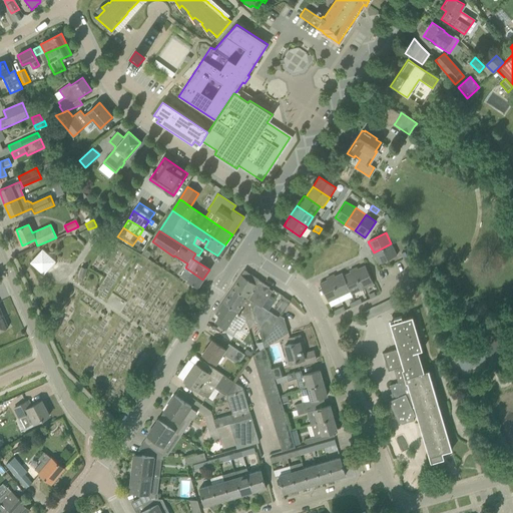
[(391,243),(374,252),(379,264),(397,255),(391,243)]
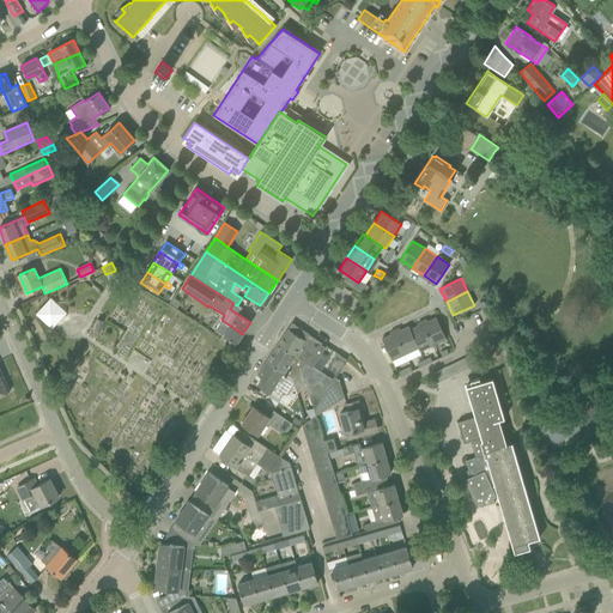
[(180,302),(173,297),(169,303),(176,308),(180,302)]
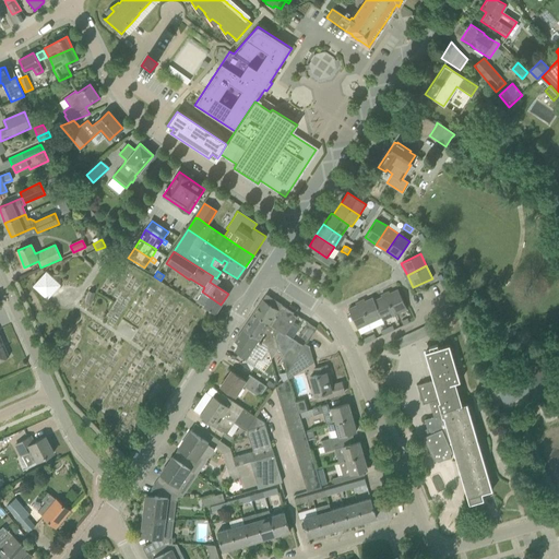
[(46,273),(35,285),(48,296),(59,284),(46,273)]
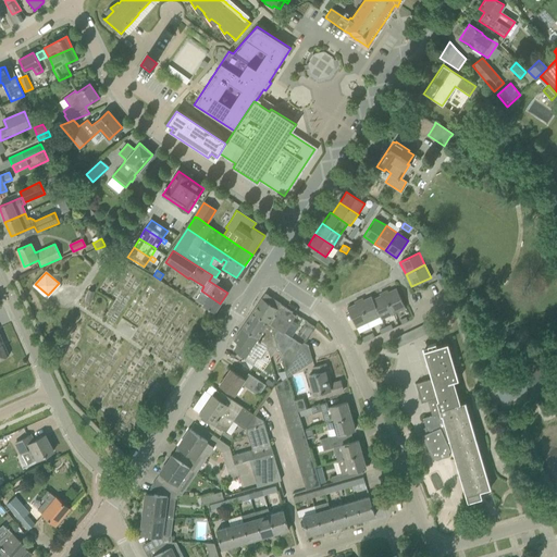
[(396,288),(384,294),(394,313),(406,308),(396,288)]
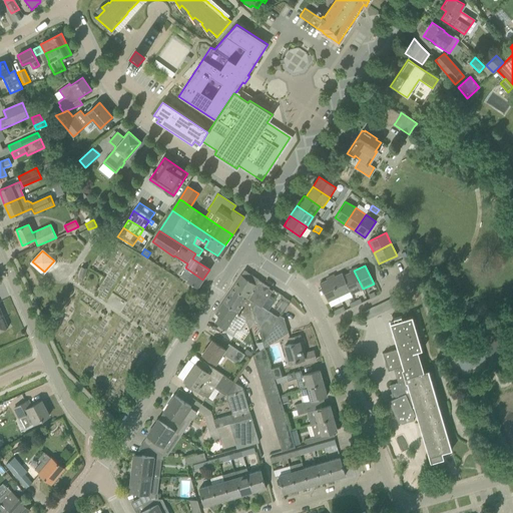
[(81,267),(78,277),(84,279),(87,269),(81,267)]
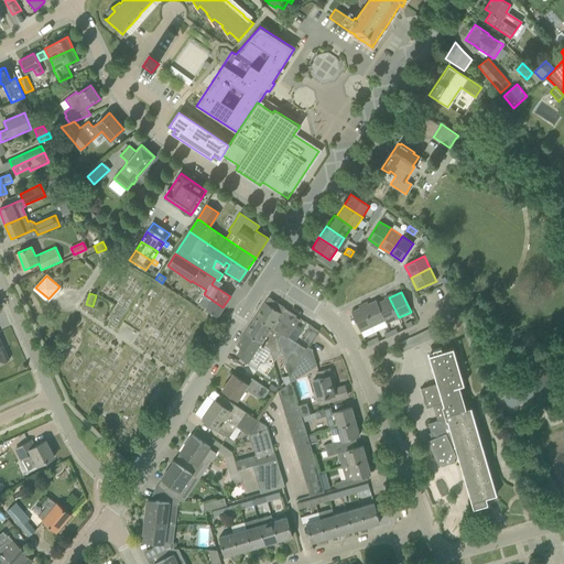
[(205,310),(217,317),(223,307),(204,294),(203,295),(204,295),(198,304),(206,308),(205,310)]
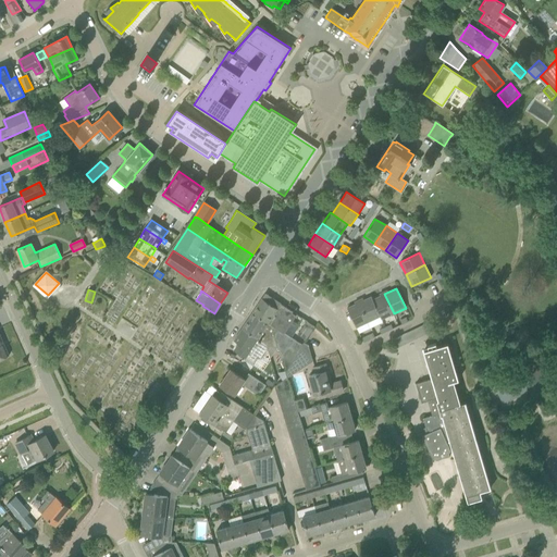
[(275,327),(284,333),(295,316),(292,312),(293,311),(265,293),(252,312),(275,327)]
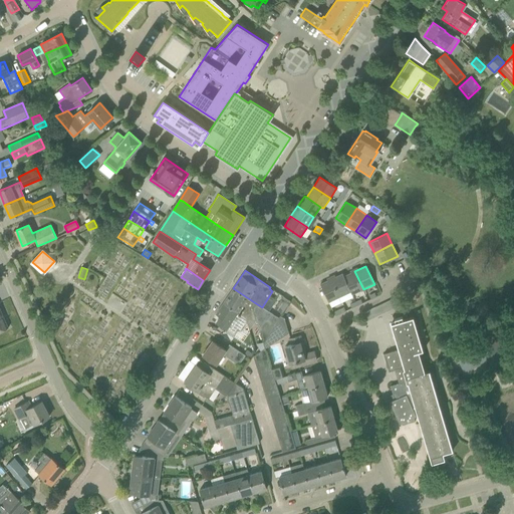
[(354,271),(343,276),(350,291),(351,294),(363,289),(354,271)]
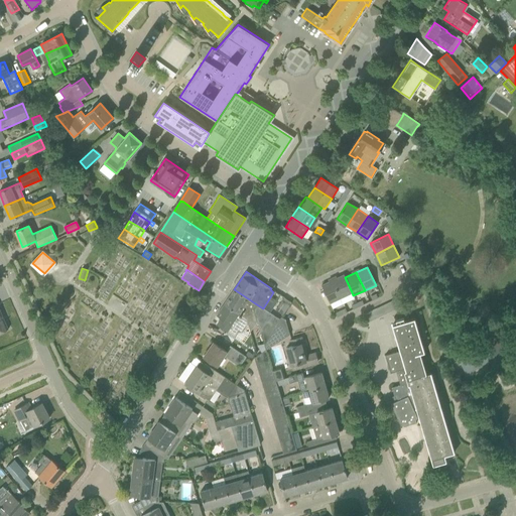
[(344,274),(333,280),(341,297),(352,292),(345,277),(344,274)]
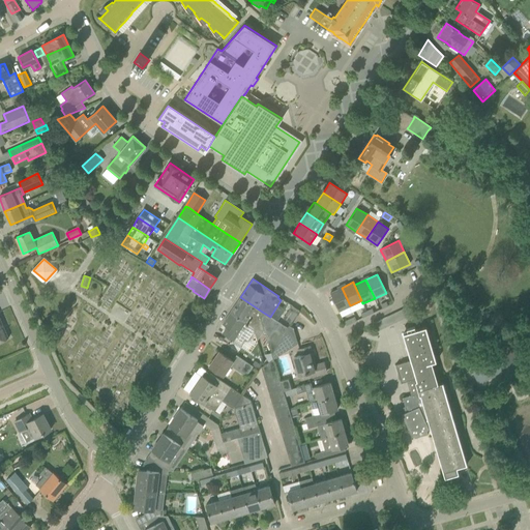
[(339,312),(350,305),(342,288),(330,293),(339,312)]
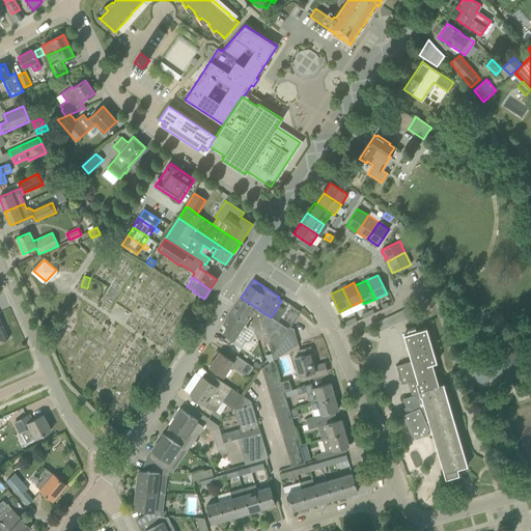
[(227,328),(222,334),(231,340),(241,346),(246,339),(249,342),(252,337),(258,341),(264,331),(260,315),(262,312),(241,298),(222,325),(227,328)]
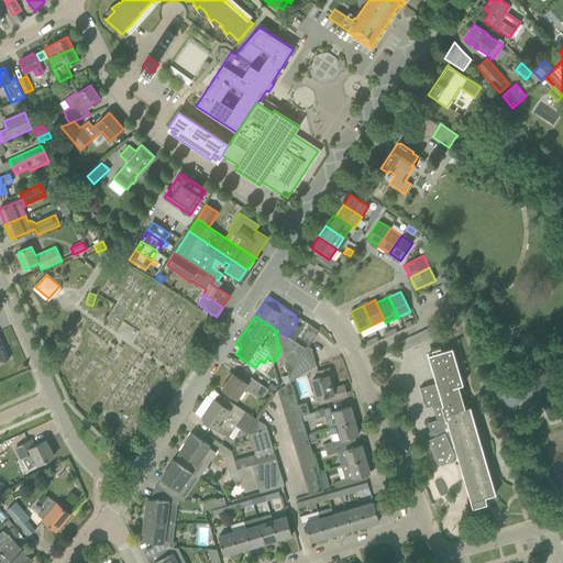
[(441,322),(397,343),(399,348),(442,328),(441,322)]
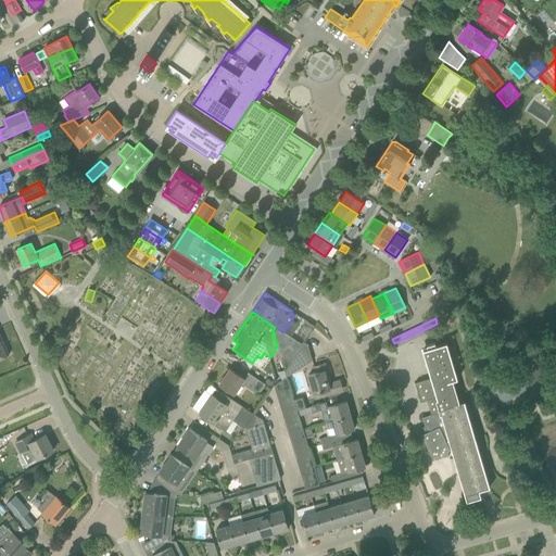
[(304,337),(313,326),(306,320),(298,331),(304,337)]
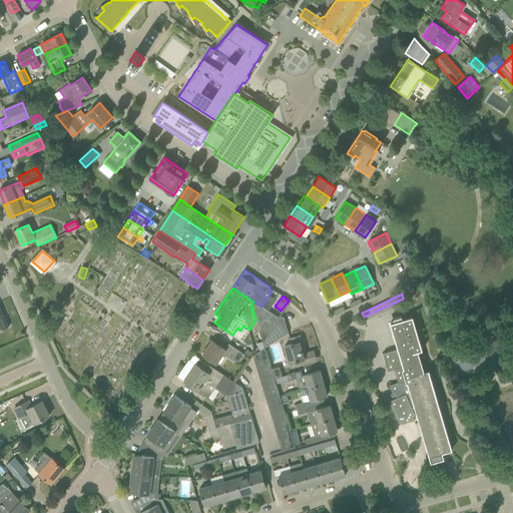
[(0,331),(8,328),(0,309),(0,331)]
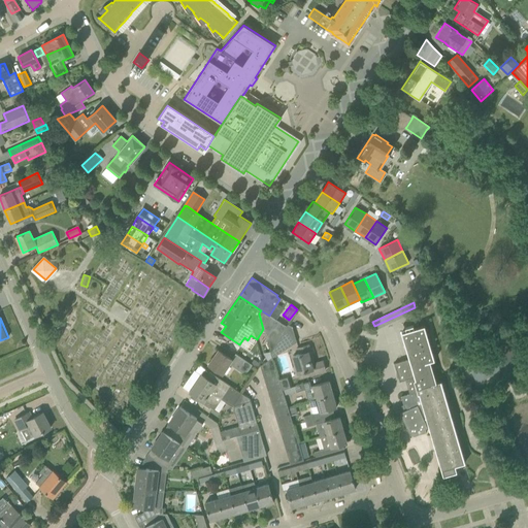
[(270,351),(270,352),(271,357),(296,342),(292,328),(288,325),(286,327),(270,351)]
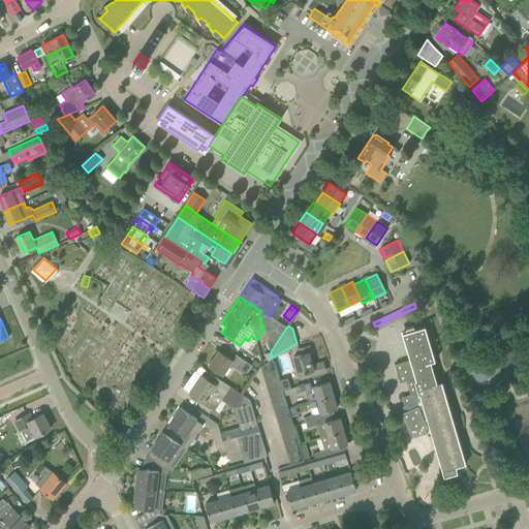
[(410,436),(411,435),(412,434),(413,437),(427,433),(426,429),(430,427),(444,475),(456,472),(454,467),(464,464),(446,398),(449,397),(445,382),(442,383),(441,381),(432,384),(426,364),(435,361),(426,327),(402,333),(410,360),(395,364),(400,382),(406,380),(410,395),(402,397),(404,405),(406,405),(408,410),(401,413),(410,436)]
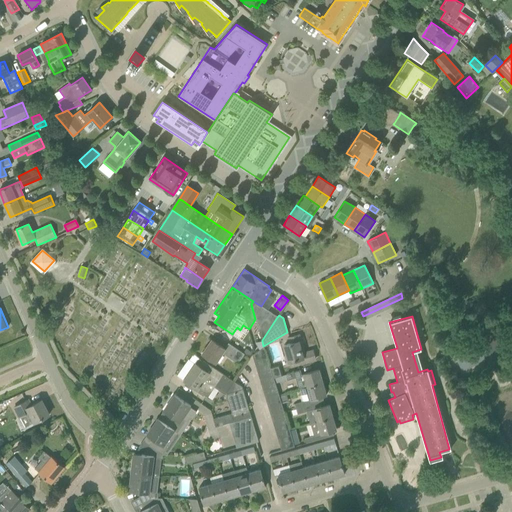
[(501,328),(497,330),(502,341),(505,339),(501,328)]
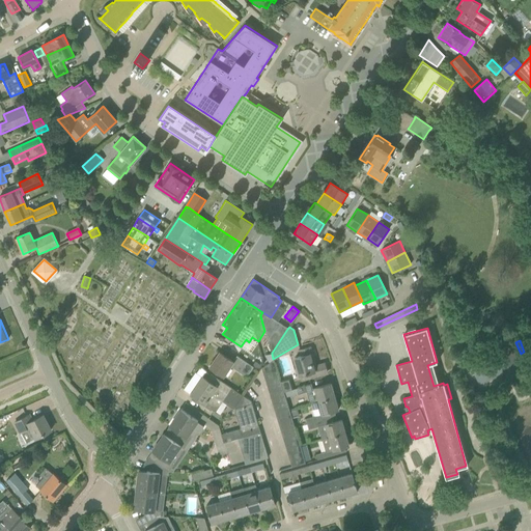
[(520,357),(515,347),(514,344),(499,351),(499,352),(495,354),(503,373),(505,380),(506,379),(508,380),(510,379),(511,376),(511,375),(520,372),(514,360),(520,357)]
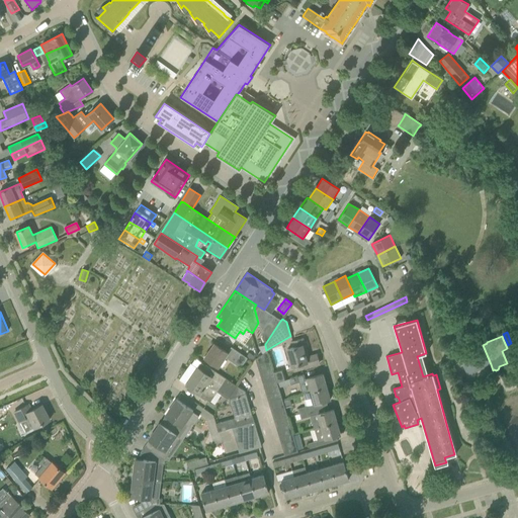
[(316,354),(306,357),(305,352),(306,352),(303,339),(291,342),(293,348),(286,350),(292,370),(319,363),(316,354)]
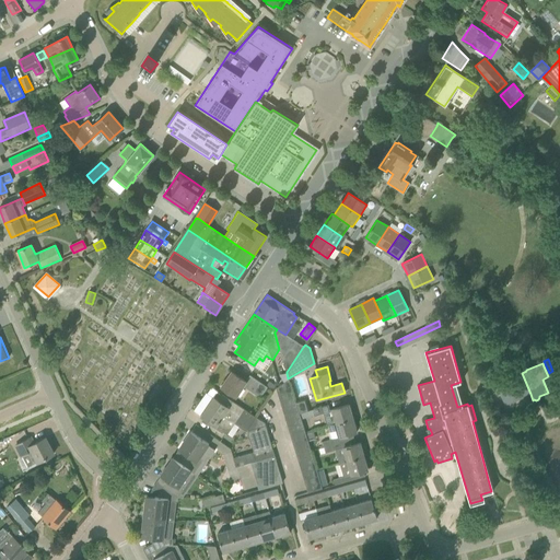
[(221,386),(230,393),(235,396),(243,386),(259,397),(267,386),(249,374),(245,380),(232,371),(221,386)]
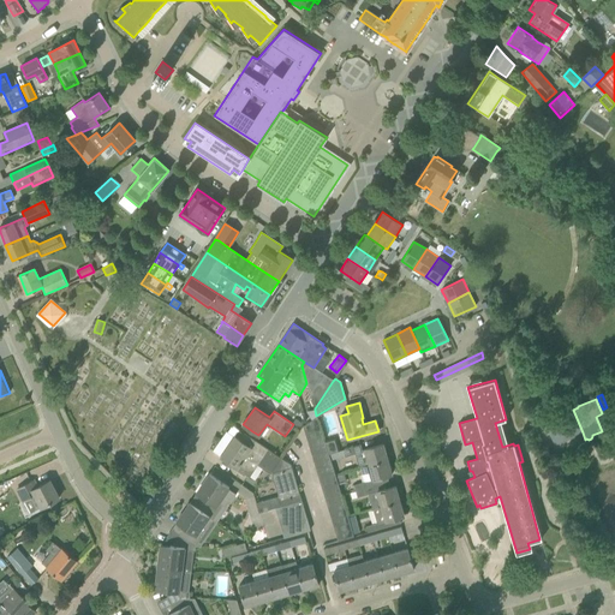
[(555,417),(544,422),(554,445),(583,433),(573,410),(555,417)]
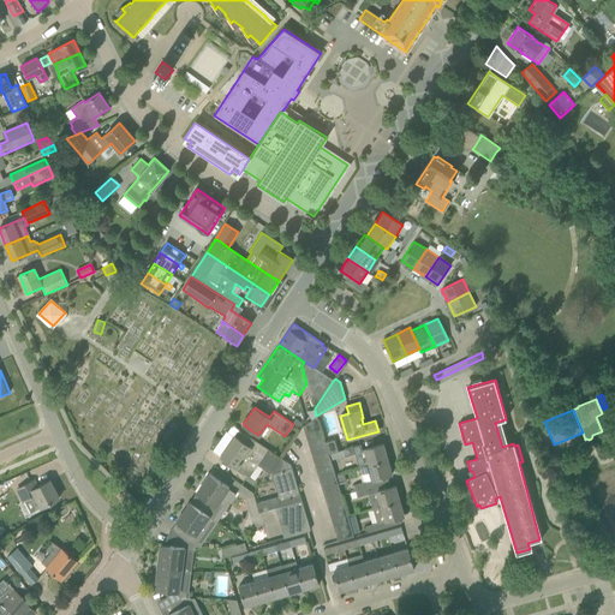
[(324,440),(317,416),(303,425),(338,541),(353,536),(328,454),(324,440)]
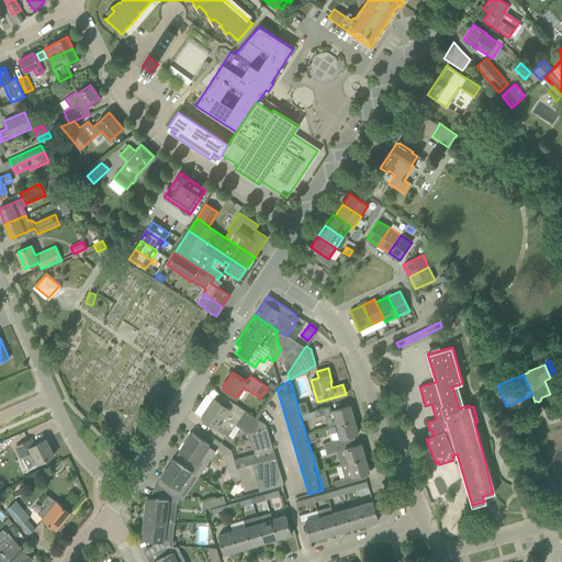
[(250,427),(248,431),(255,453),(234,459),(237,468),(253,463),(276,457),(266,425),(233,402),(232,405),(227,402),(225,406),(215,398),(214,400),(210,396),(198,413),(202,416),(202,417),(211,423),(218,428),(216,430),(222,434),(224,433),(227,435),(238,418),(250,427)]
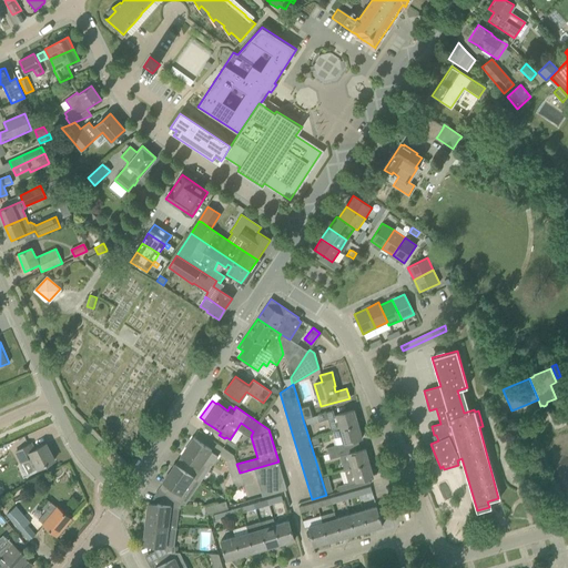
[(332,432),(357,425),(353,411),(335,416),(333,411),(317,415),(318,421),(328,418),(332,432)]
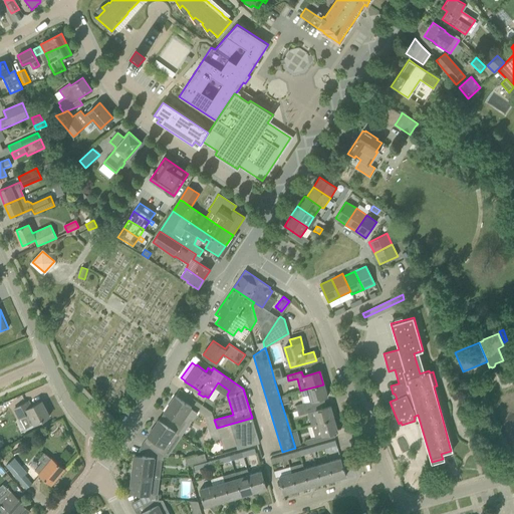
[(303,404),(296,405),(298,411),(311,407),(310,402),(327,397),(323,384),(300,391),(302,397),(301,397),(303,404)]
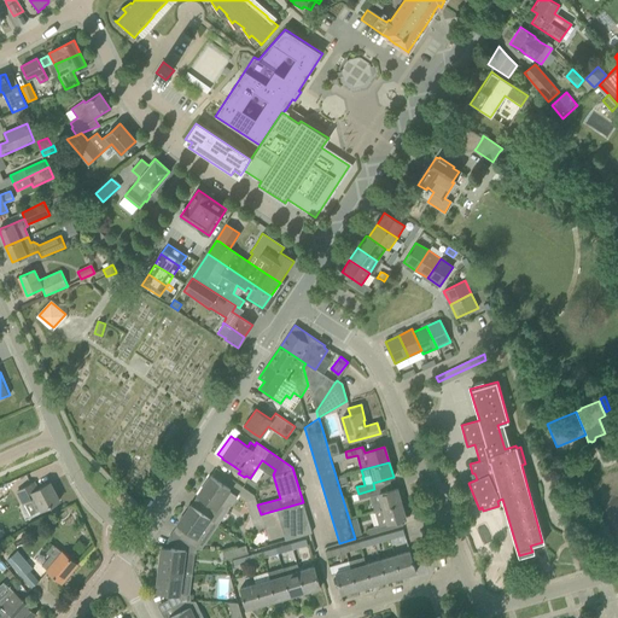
[(198,509),(210,518),(215,520),(220,514),(225,507),(220,505),(231,489),(220,483),(210,476),(199,493),(207,497),(203,503),(198,509)]
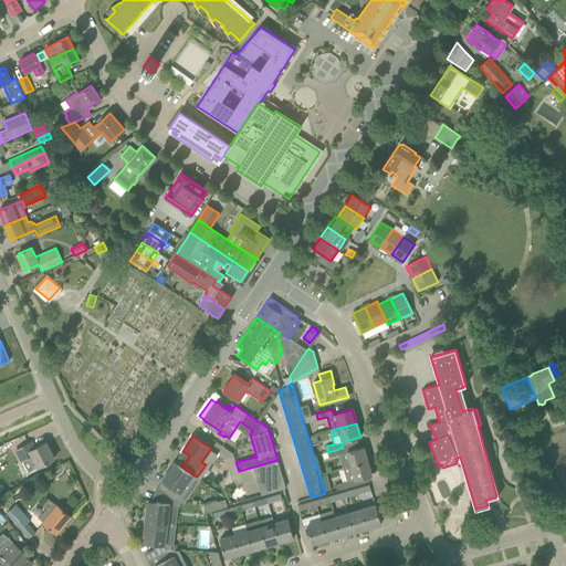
[(21,447),(16,450),(21,461),(28,472),(33,469),(40,465),(44,463),(54,458),(45,442),(34,448),(31,442),(21,447)]
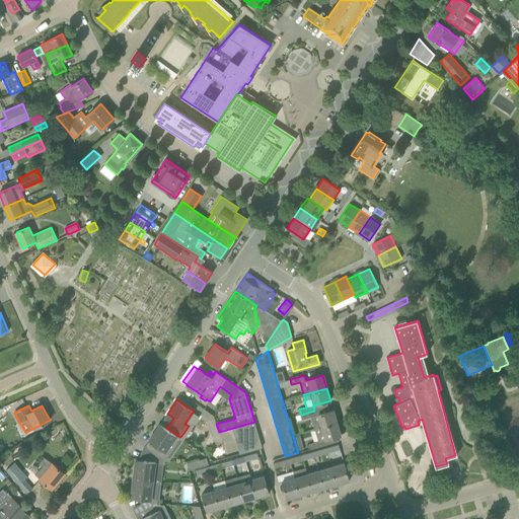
[(314,411),(301,415),(302,420),(315,416),(314,411)]
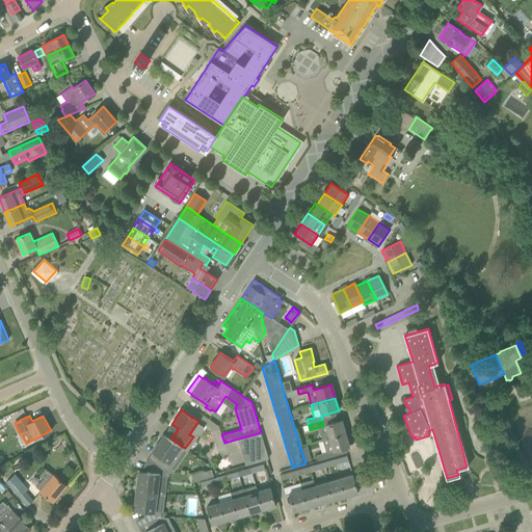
[(322,441),(345,433),(341,421),(323,426),(325,431),(320,433),(322,441)]
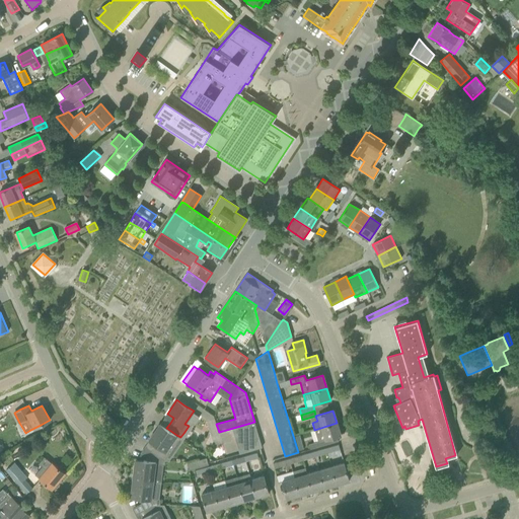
[(209,431),(216,430),(214,418),(208,419),(209,431)]
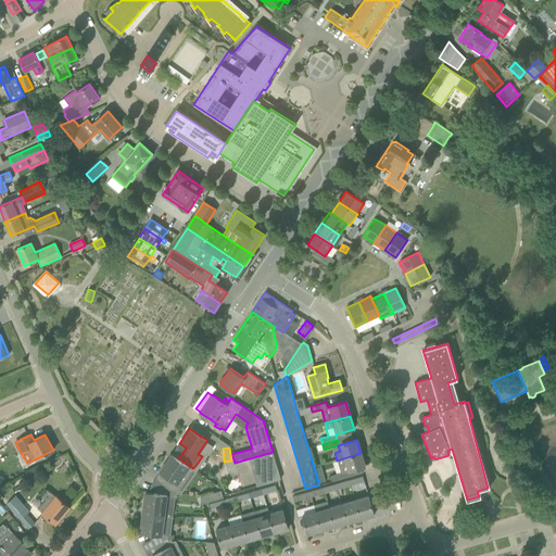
[(250,458),(257,485),(280,479),(273,452),(250,458)]
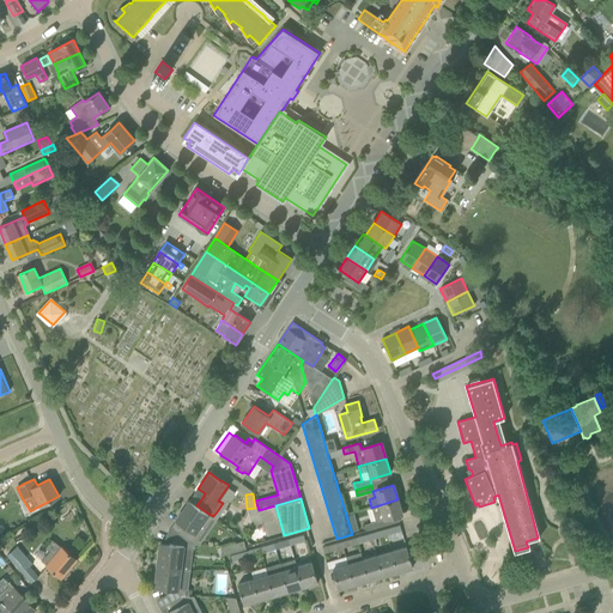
[(401,515),(398,499),(371,508),(376,521),(365,525),(366,530),(388,525),(387,519),(401,515)]
